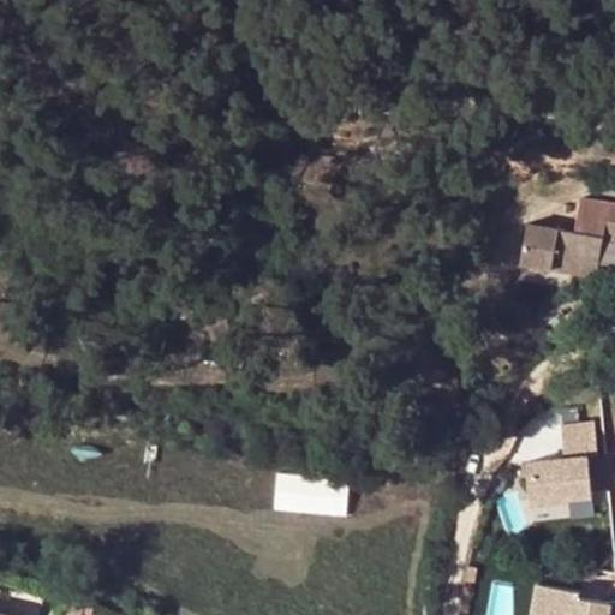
[(575,231),(529,222),(521,263),(553,268),(555,257),(599,264),(604,238),(614,239),(614,203),(580,197),(575,231)]
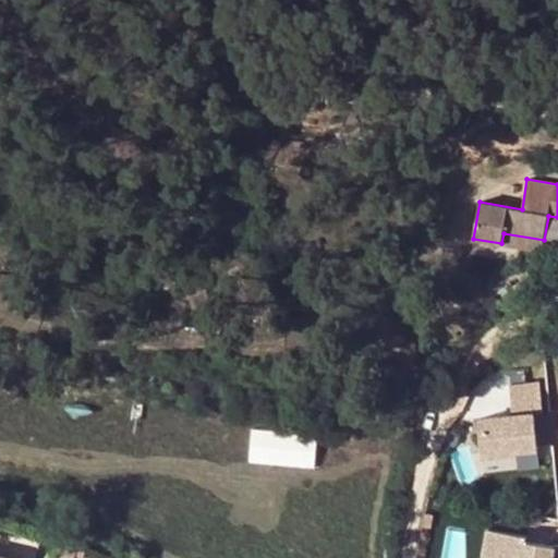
[(544,240),(504,233),(501,243),(543,250),(544,240)]
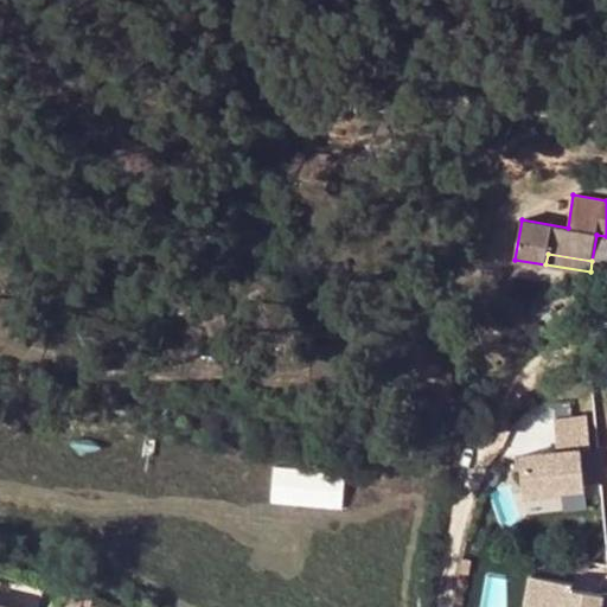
[(224,315),(208,324),(217,338),(232,332),(224,315)]
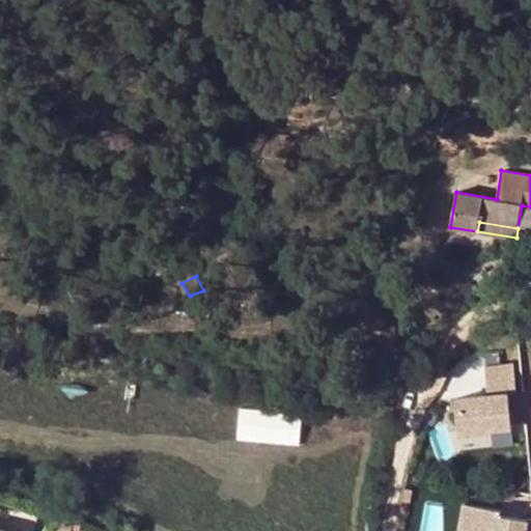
[(512,362),(484,365),(486,393),(454,396),(457,430),(510,425),(507,391),(515,390),(512,362)]
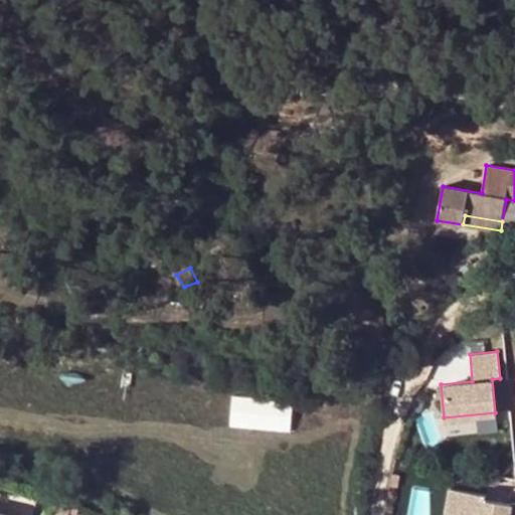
[(233,424),(295,426),(296,397),(234,395),(233,424)]
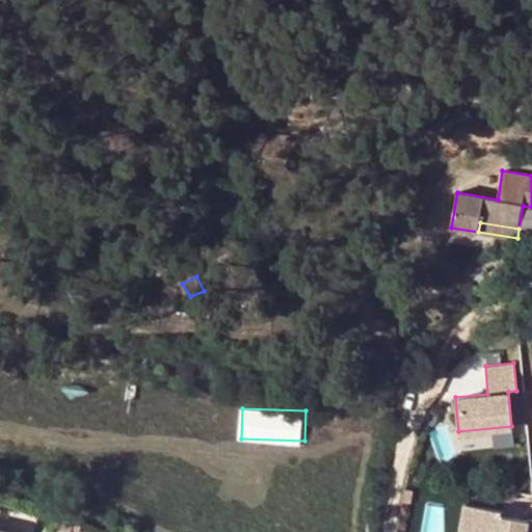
[(408,503),(410,491),(403,490),(401,502),(408,503)]
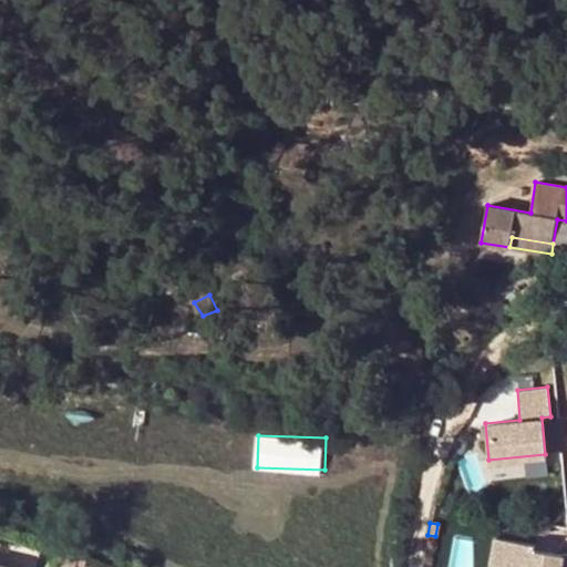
[(566,566),(566,553),(560,554),(560,556),(532,553),(533,547),(493,542),(490,566),(566,566)]
